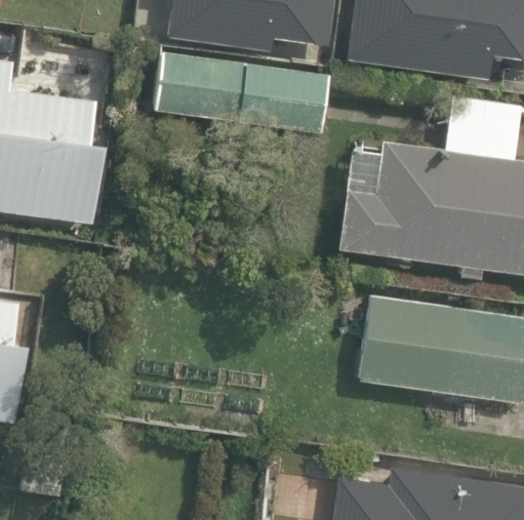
[(171,0),(166,37),(272,51),(274,38),(329,46),(334,0),(171,0)]
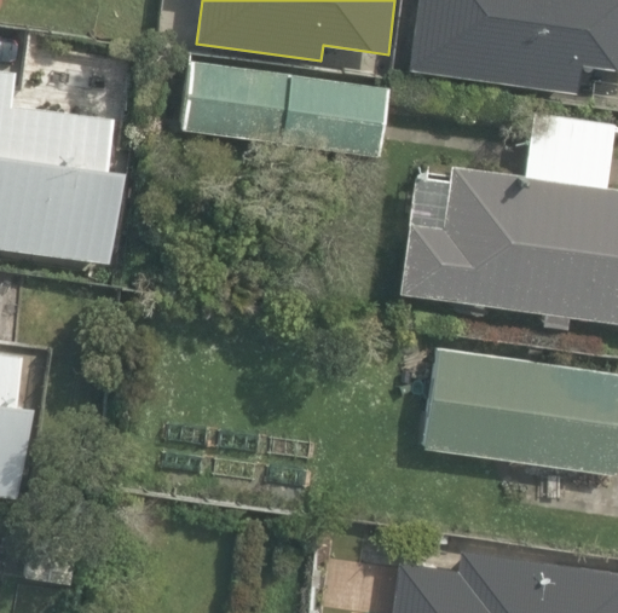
[(582,65),(617,69),(617,0),(416,0),(406,73),(578,96),(582,65)]
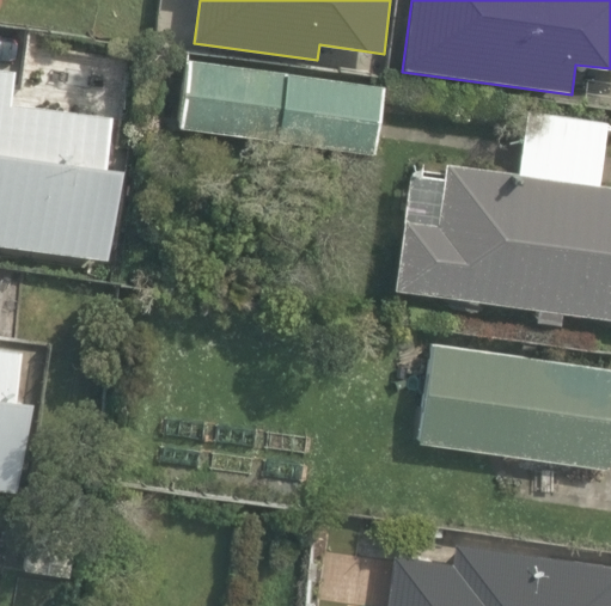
[(388,87),(188,62),(179,133),(378,158),(388,87)]
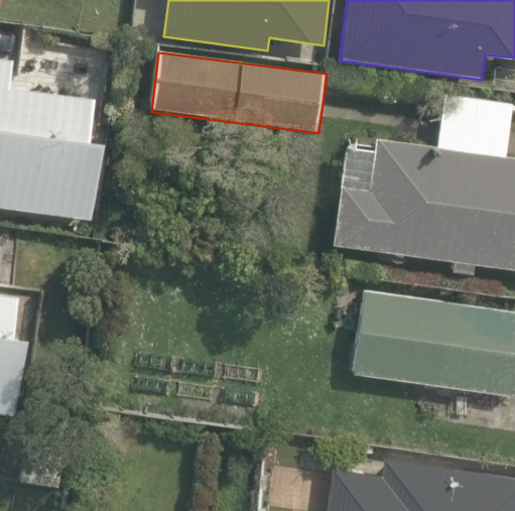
[(11,88),(15,60),(0,57),(0,207),(93,220),(103,142),(91,141),(97,100),(11,88)]
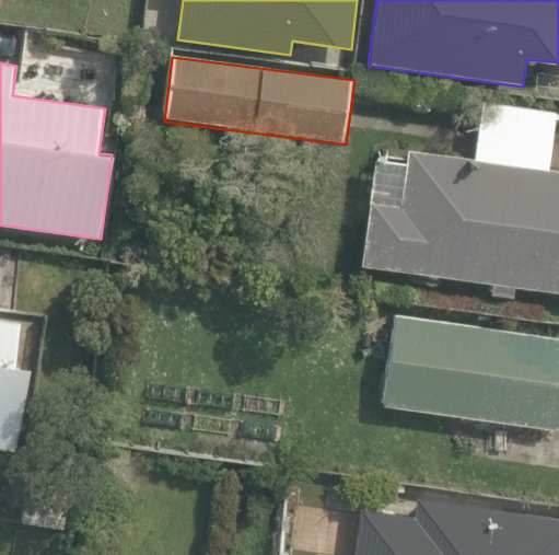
[(558,169),(551,168),(558,120),(558,113),(482,102),(475,158),(411,149),(409,165),(374,160),(359,268),(558,296),(558,169)]
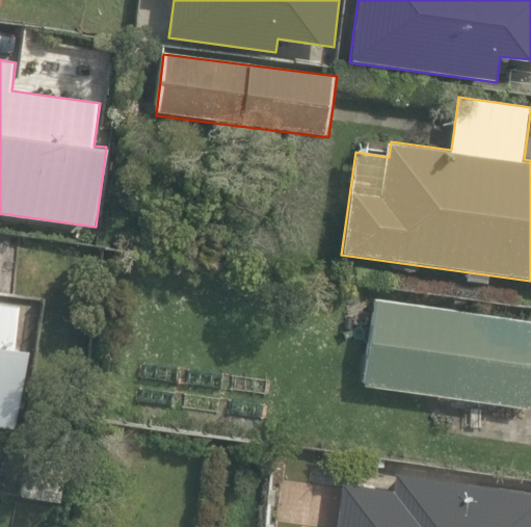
[(530,320),(377,299),(366,387),(530,411),(530,320)]
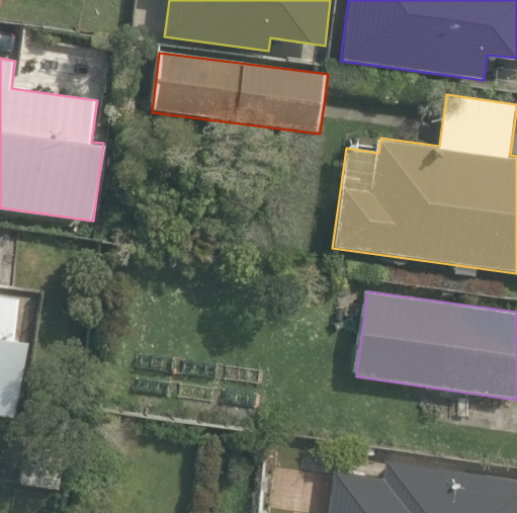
[(0,415),(16,418),(27,342),(14,340),(20,297),(0,294),(0,415)]
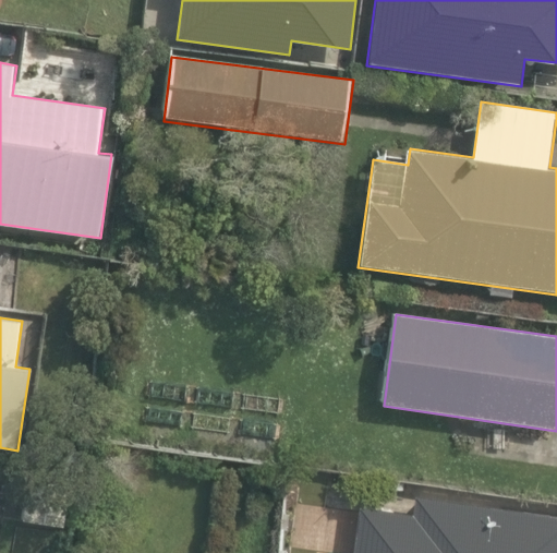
[(556,517),(416,495),(413,515),(360,507),(353,552),(556,552),(556,517)]
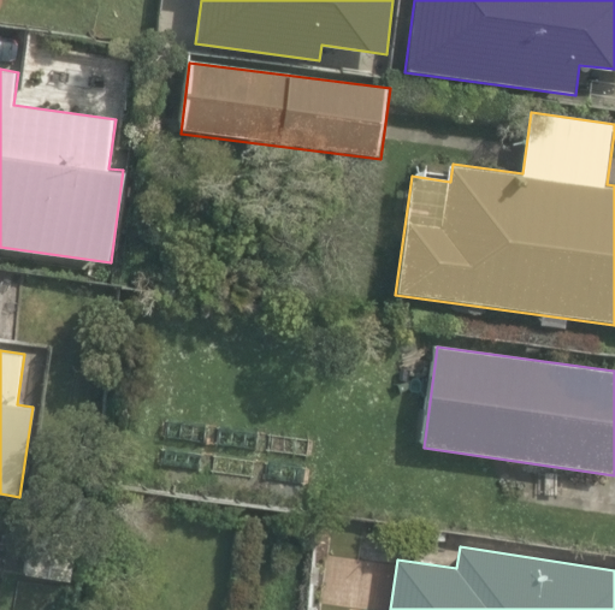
All buildings are outlined.
